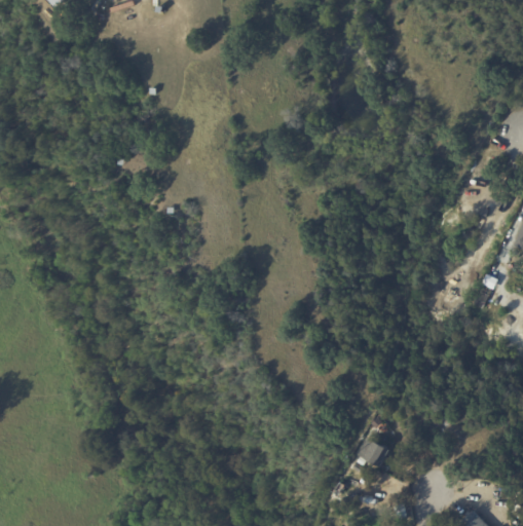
[(65,0),(54,10),(44,0),(65,0)]
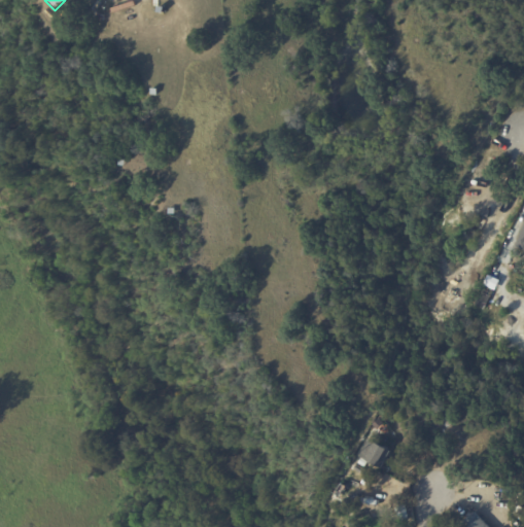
[(523,218),(514,246),(523,249),(523,218)]
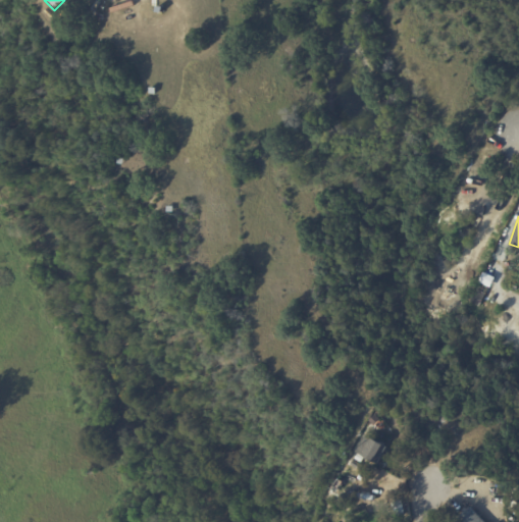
[(469,301),(477,305),(486,285),(478,281),(469,301)]
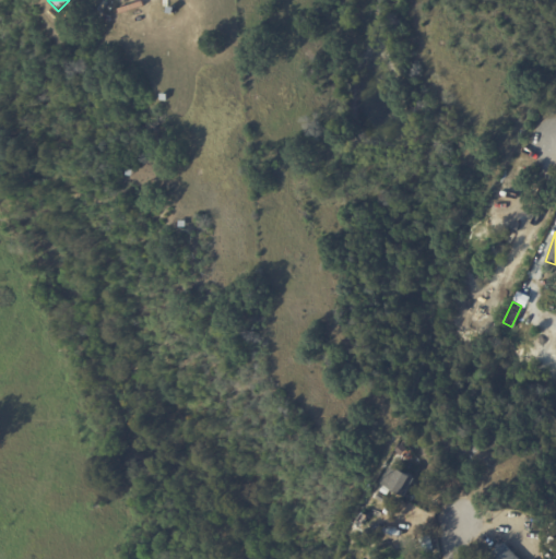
[(409,486),(403,497),(380,484),(390,466),(413,478),(409,486)]
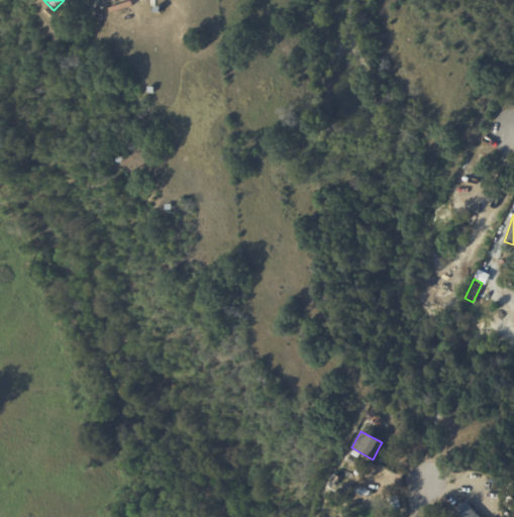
[(358,452),(360,453),(356,458),(349,454),(352,448),(358,452)]
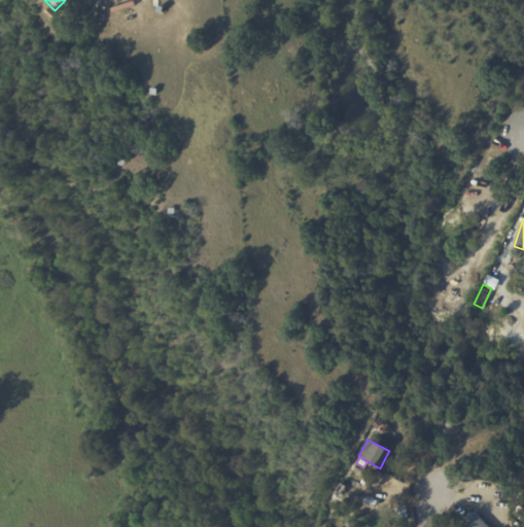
[(360,468),(364,470),(361,476),(353,469),(356,465),(360,468)]
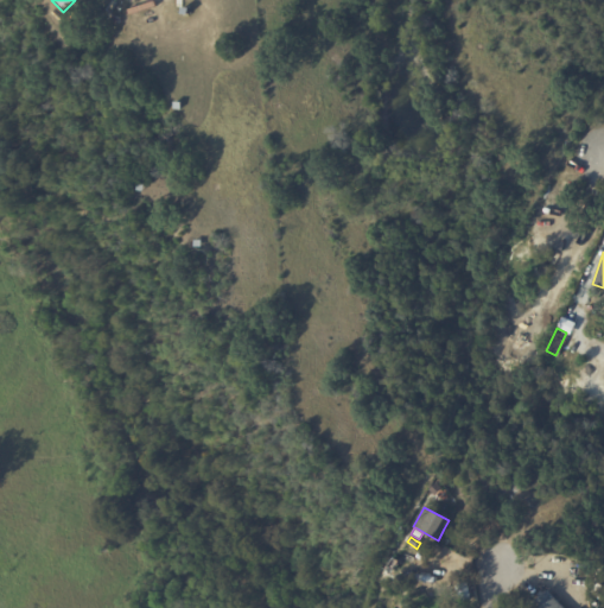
[(535,607),(533,606),(547,590),(565,607),(535,607)]
